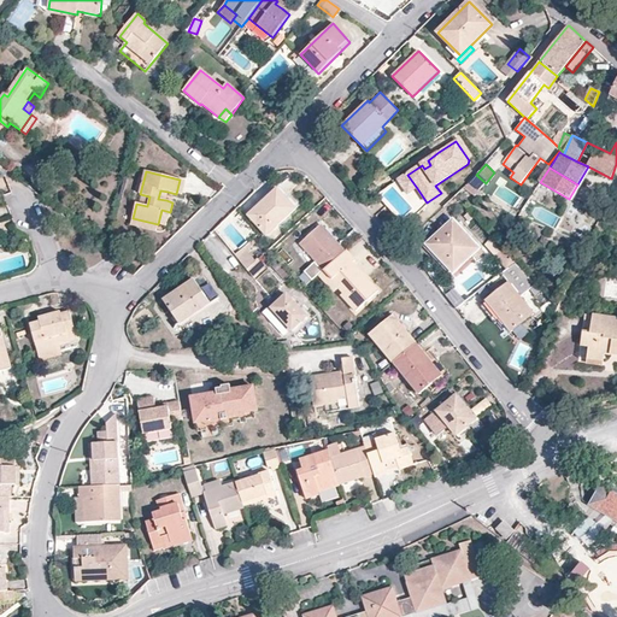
[(417,188),(407,175),(398,181),(407,194),(417,188)]
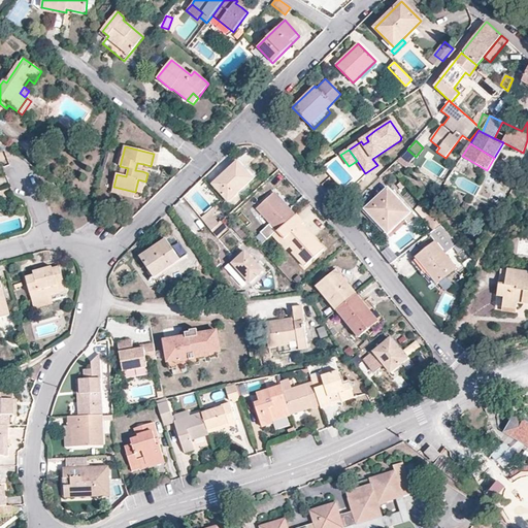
[(159,155),(154,154),(151,166),(156,167),(159,155)]
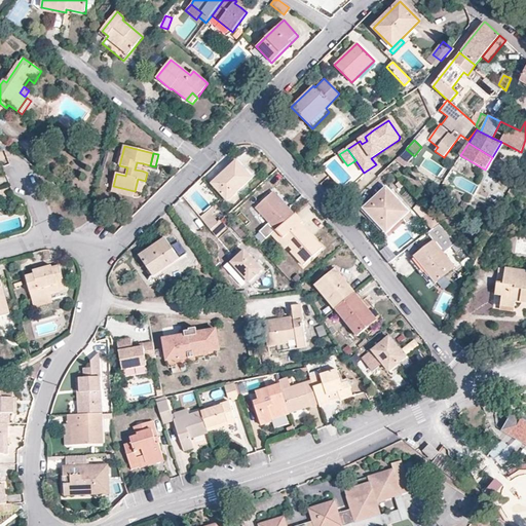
[(401,164),(404,159),(400,155),(396,160),(401,164)]
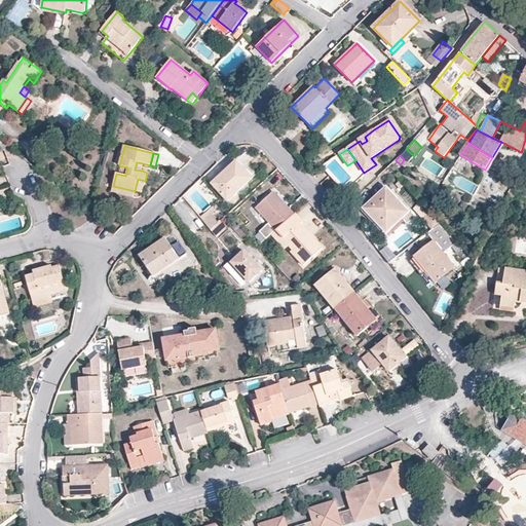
[(142,171),(143,163),(137,162),(135,170),(142,171)]
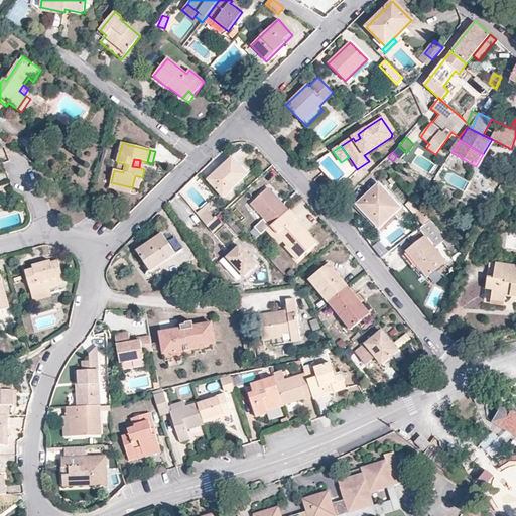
[(232,159),(208,180),(223,197),(247,175),(232,159)]
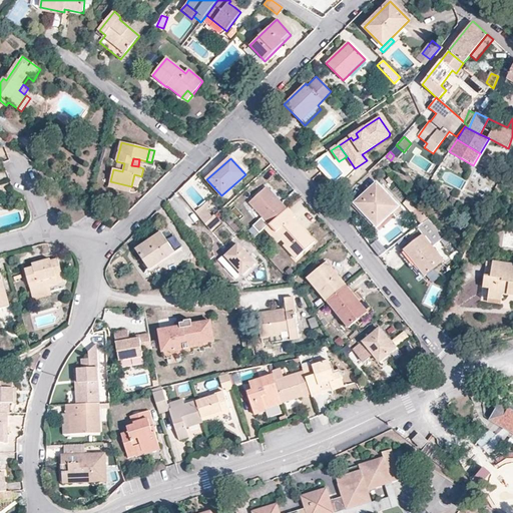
[(138,188),(141,176),(134,174),(131,186),(138,188)]
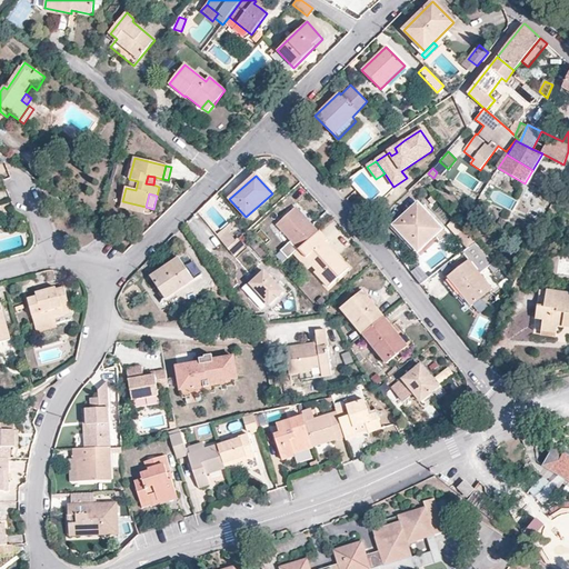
[(146,207),(122,201),(120,207),(143,213),(146,207)]
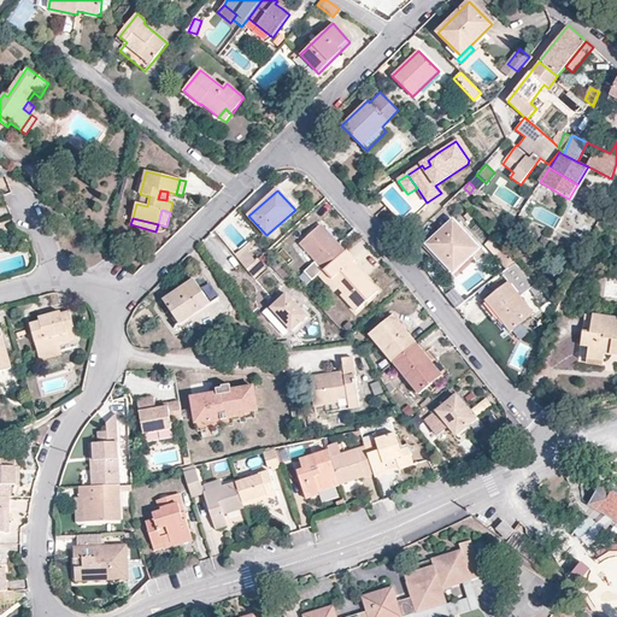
[(451,260),(458,269),(480,248),(453,221),(427,245),(446,265),(451,260)]
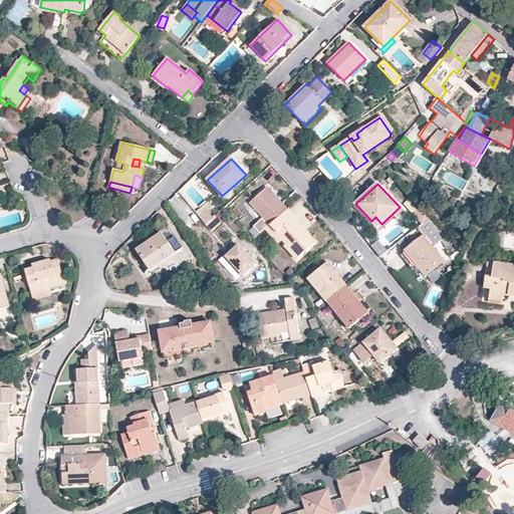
[(249,204),(269,226),(287,210),(267,188),(249,204)]
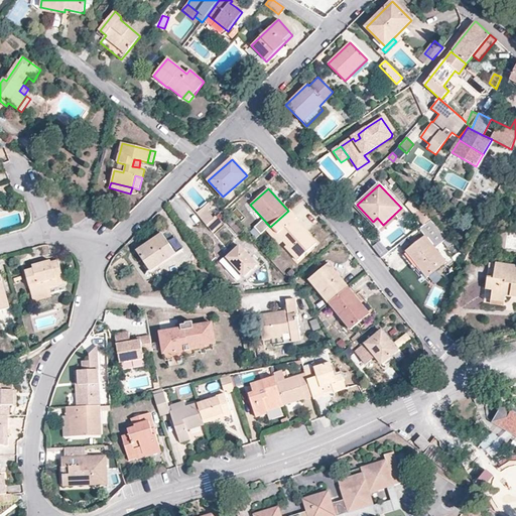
[(216,197),(204,207),(207,210),(219,200),(216,197)]
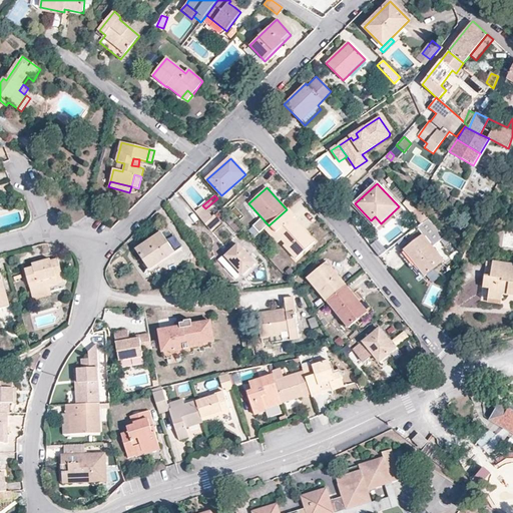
[(202,205),(195,211),(204,223),(212,217),(205,208),(202,205)]
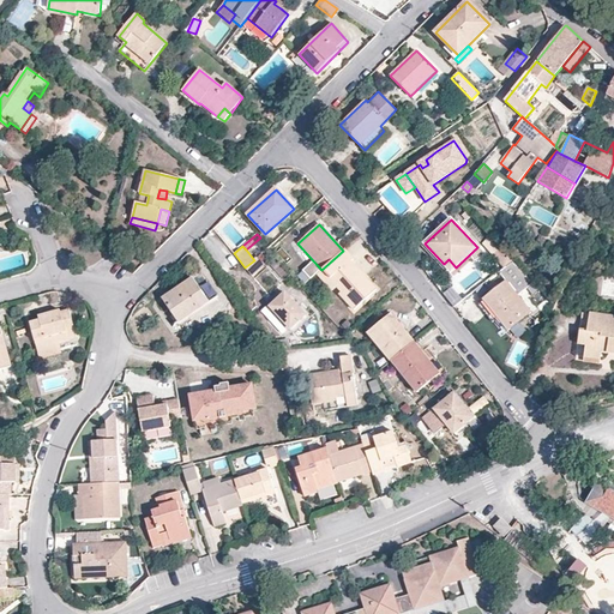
[(512,260),(500,247),(492,254),(504,268),(512,260)]
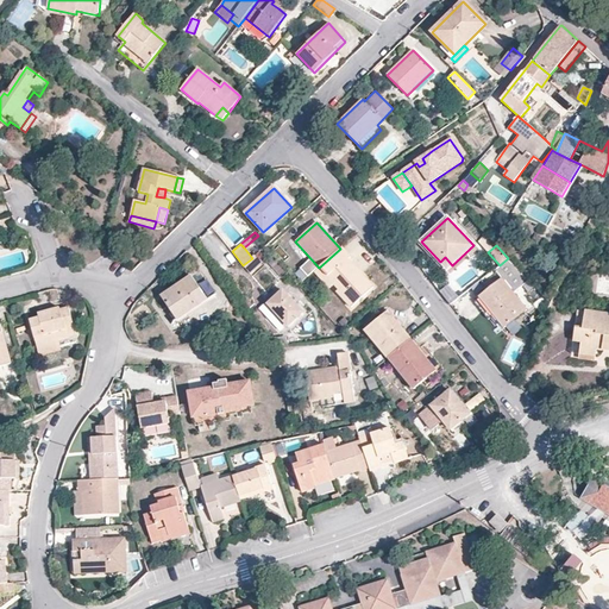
[(351,258),(341,248),(340,249),(319,268),(318,268),(333,286),(337,290),(336,292),(350,308),(374,288),(347,259),(351,258)]
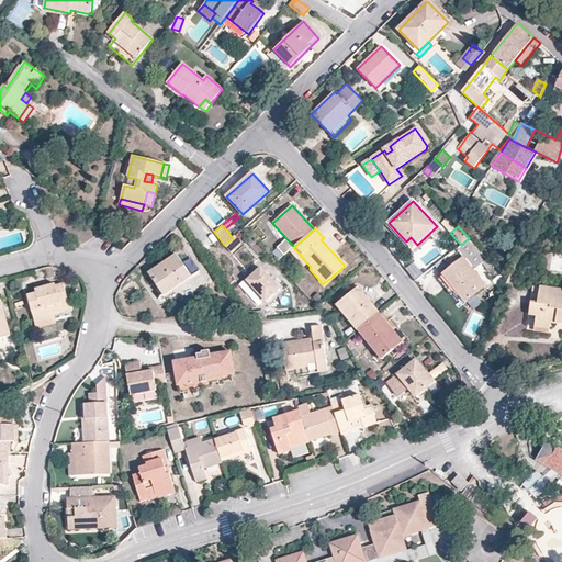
[(243,243),(236,235),(233,238),(224,245),(231,253),(243,243)]
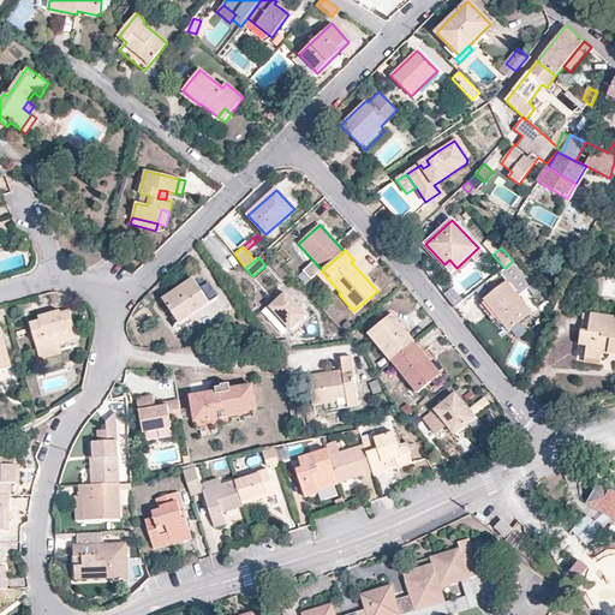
[(452,273),(457,268),(449,260),(445,264),(452,273)]
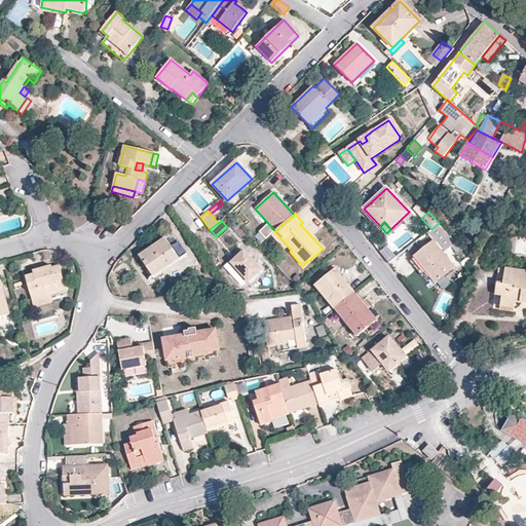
[(445,238),(450,234),(439,223),(431,229),(426,233),(434,241),(440,250),(445,246),(439,237),(442,235),(445,238)]
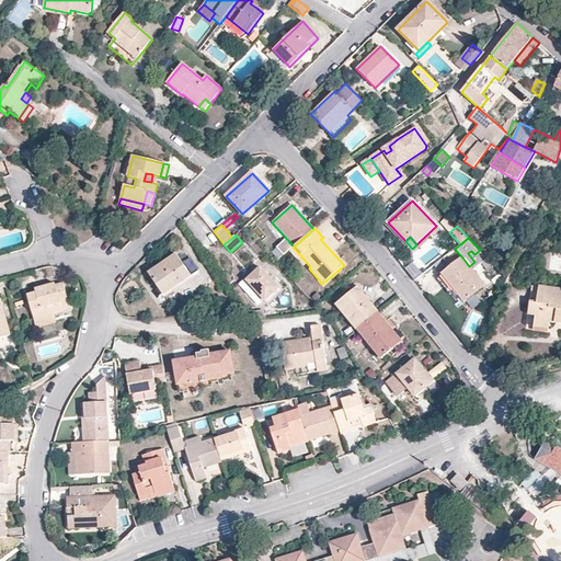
[(293,247),(288,251),(302,266),(307,263),(293,247)]
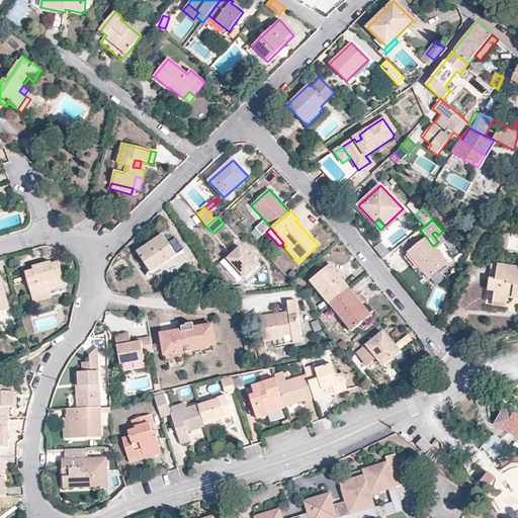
[(162,235),(137,253),(150,272),(176,254),(162,235)]
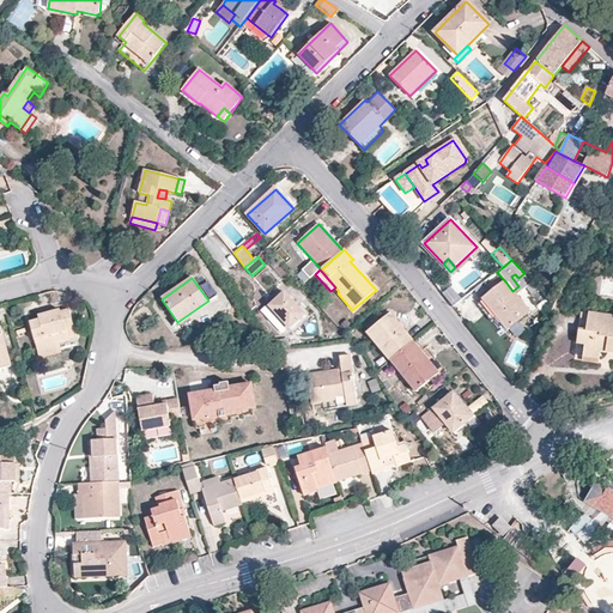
[(513,291),(505,281),(502,284),(478,303),(485,313),(490,308),(497,317),(508,329),(529,311),(513,291)]
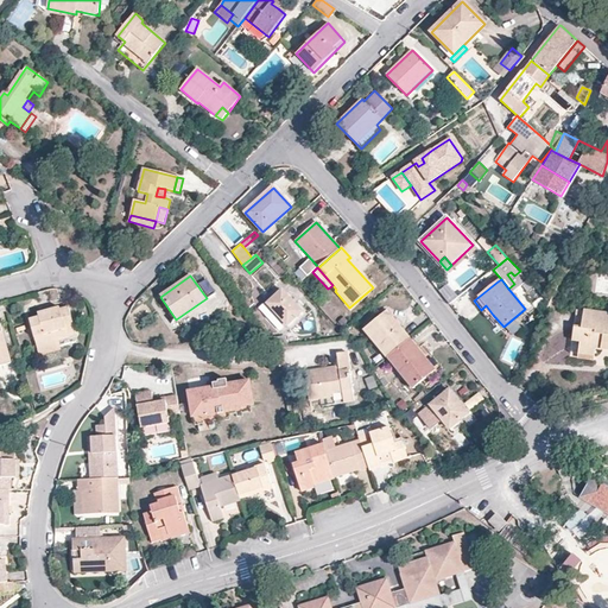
[(283,292),(267,304),(286,325),(301,312),(283,292)]
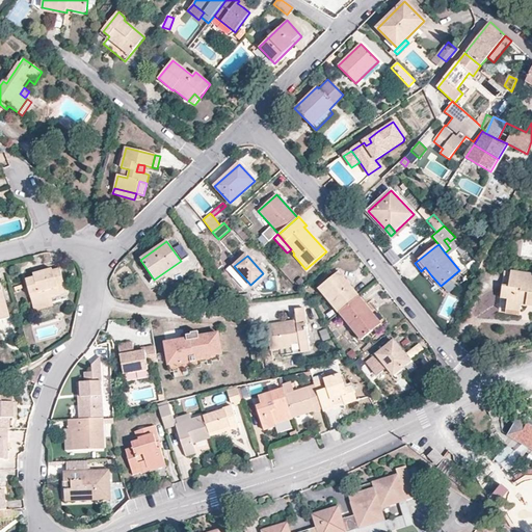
[(425,267),(421,271),(427,280),(431,275),(425,267)]
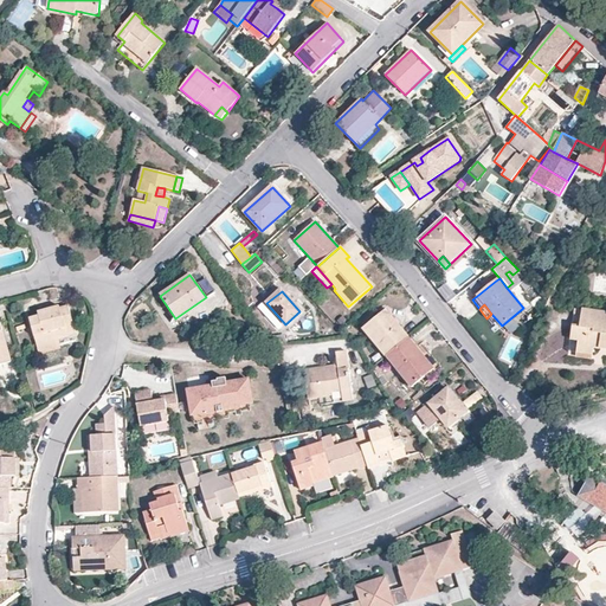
[(28,318),(37,348),(59,342),(58,337),(75,333),(68,305),(59,308),(59,305),(37,311),(38,315),(28,318)]
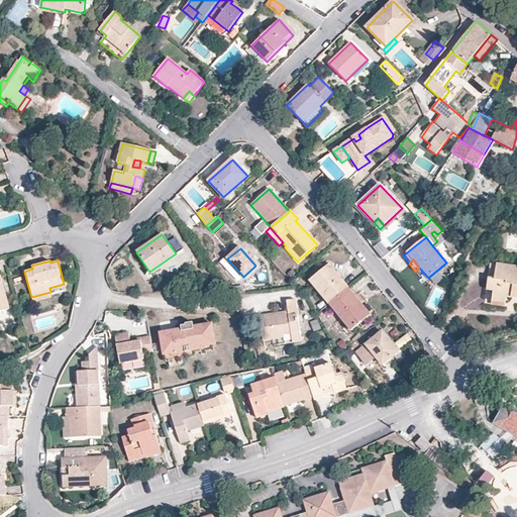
[(516,293),(516,294),(516,298),(516,267),(490,264),(487,290),(493,291),(492,301),(505,303),(506,297),(512,298),(512,293),(516,293)]
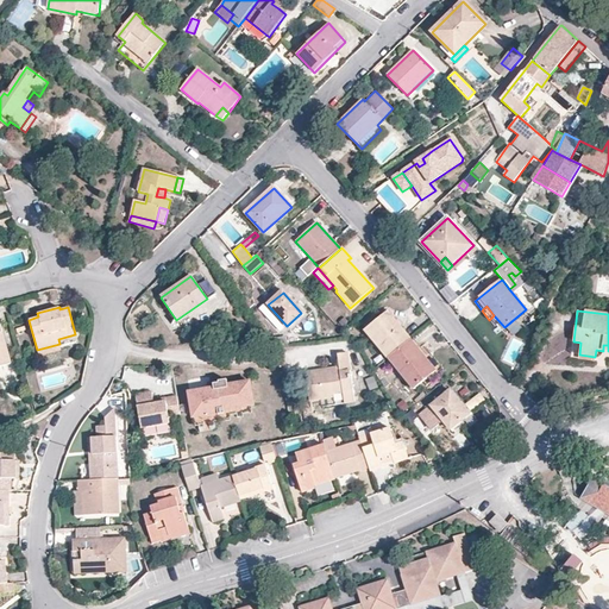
[(364,331),(388,359),(412,340),(401,328),(396,333),(391,327),(396,324),(387,312),(364,331)]
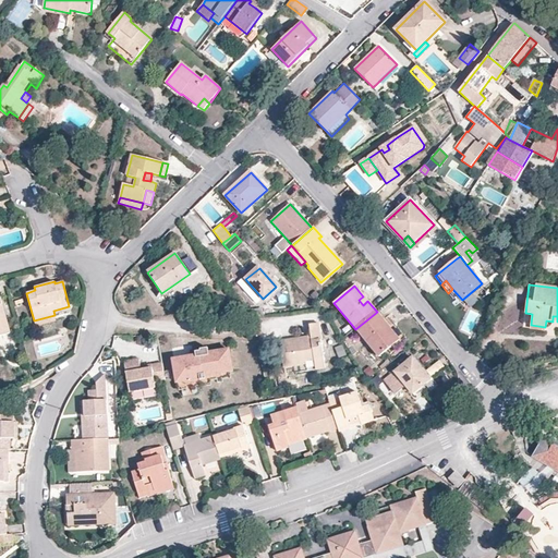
[(314,303),(322,296),(316,290),(308,298),(314,303)]
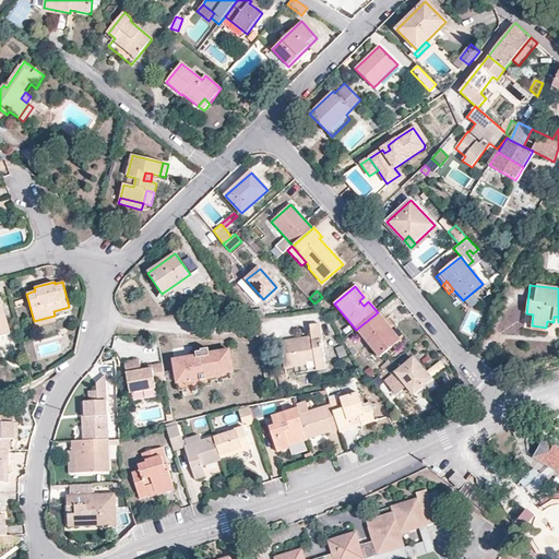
[(0,335),(10,333),(0,297),(0,335)]
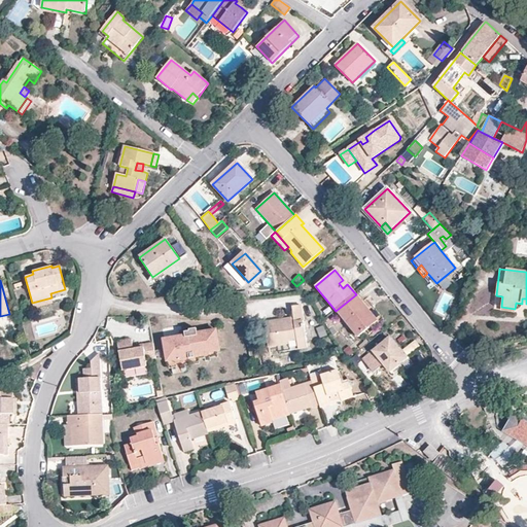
[(370,307),(358,292),(356,294),(378,321),(366,330),(371,334),(385,321),(372,305),(370,307)]
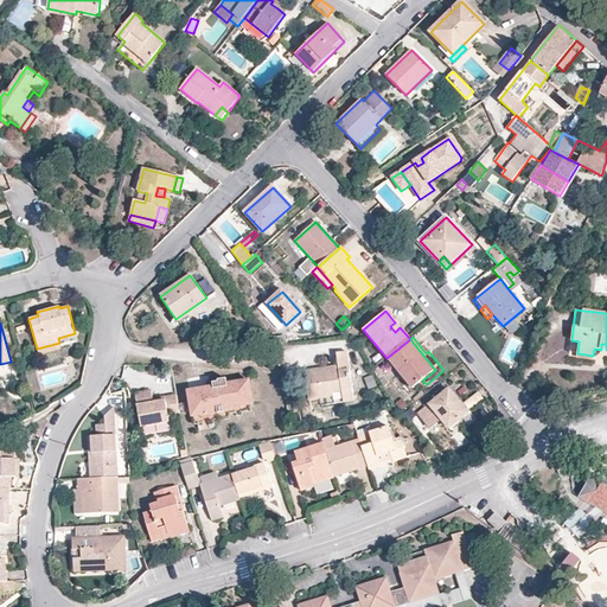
[(410,339),(387,358),(413,388),(422,381),(435,370),(410,339)]
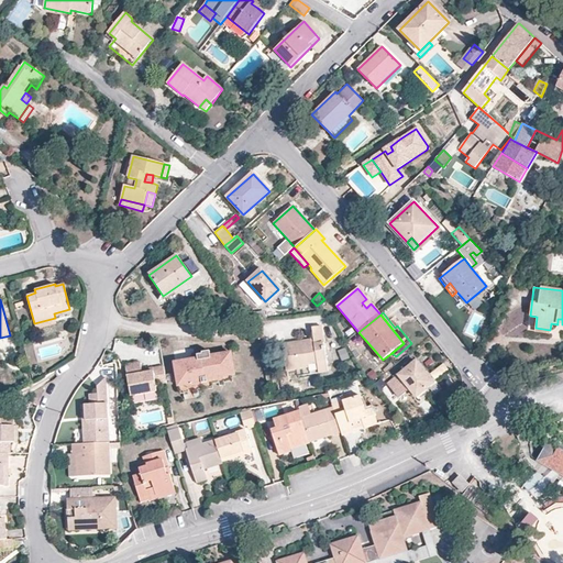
[(55,318),(34,323),(35,327),(56,321),(55,318)]
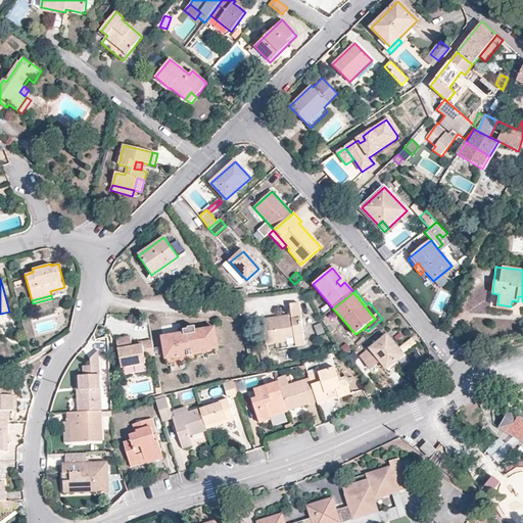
[(283,322),(282,317),(263,320),(266,345),(285,342),(285,339),(294,338),(302,336),(300,319),(301,319),(298,303),(289,304),(290,316),(291,320),(283,322)]
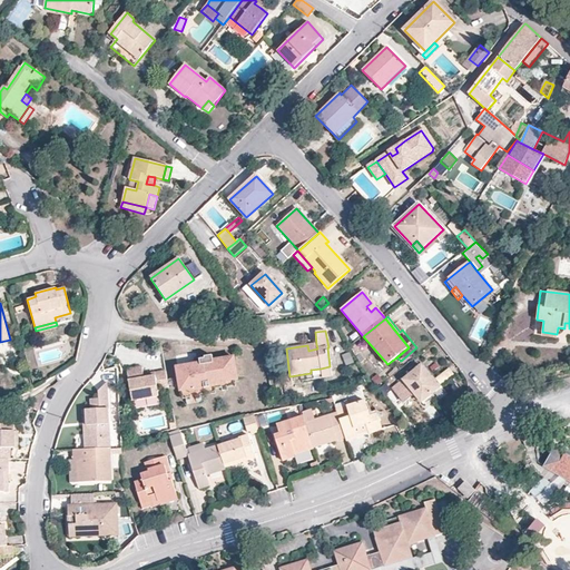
[(356,357),(361,365),(365,363),(360,355),(356,357)]
